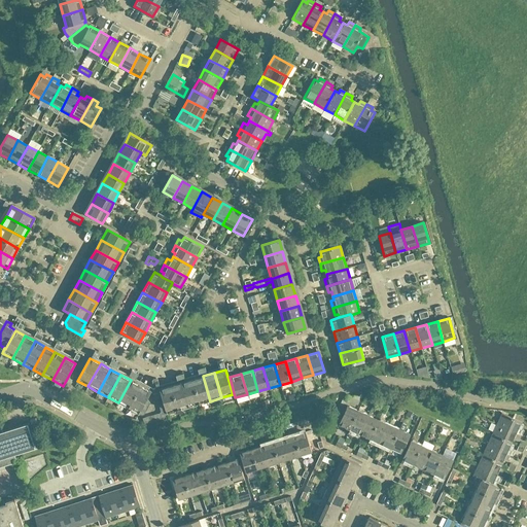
[(210,401),(203,376),(192,379),(199,405),(210,401)]
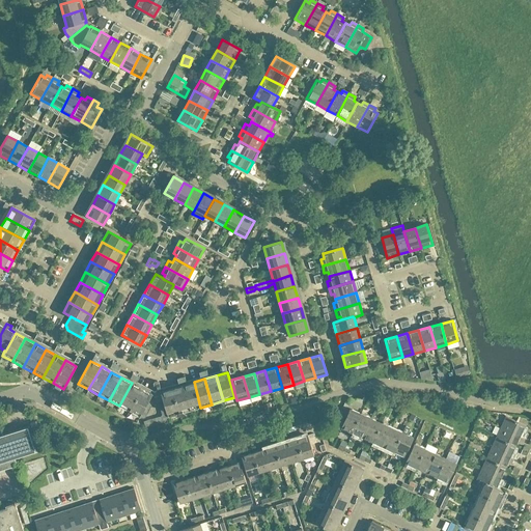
[(200,408),(194,382),(183,386),(190,411),(200,408)]
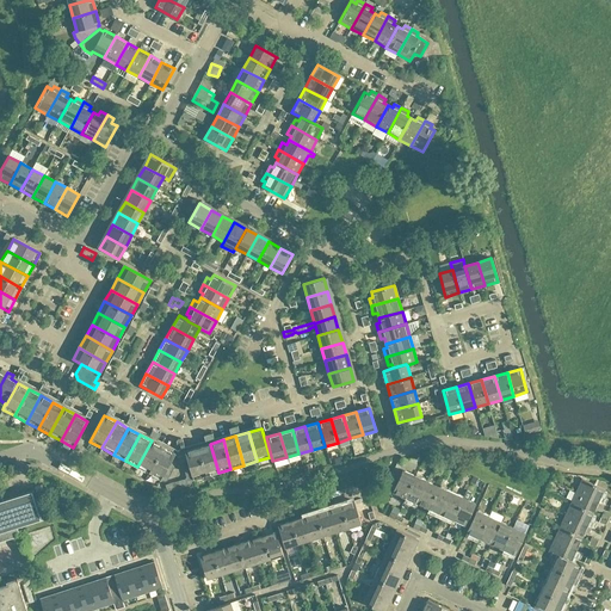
[(148,474),(162,448),(152,440),(137,467),(148,474)]
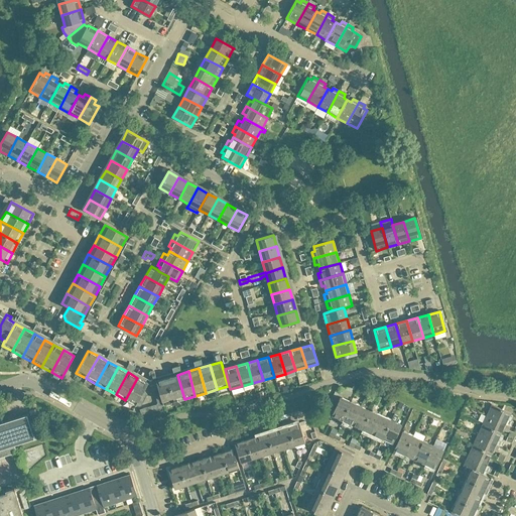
[(184,399),(177,375),(166,378),(173,402),(184,399)]
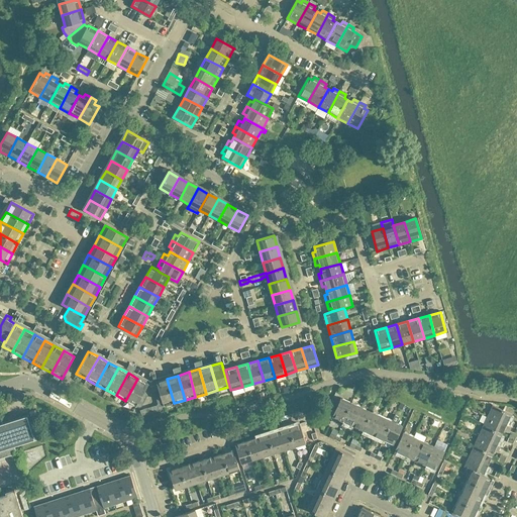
[(148,393),(147,390),(145,388),(147,384),(137,379),(125,401),(135,406),(138,408),(140,407),(148,393)]
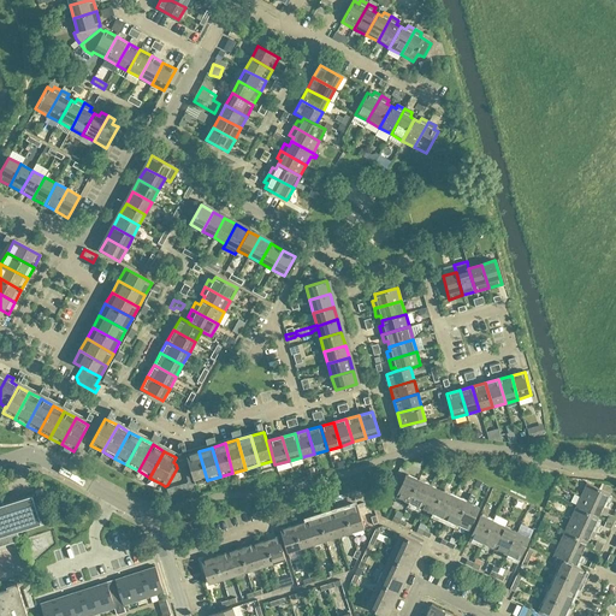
[(199,451),(185,455),(187,457),(178,460),(181,466),(182,465),(187,481),(187,483),(166,489),(167,495),(170,495),(191,489),(194,484),(207,480),(199,451)]
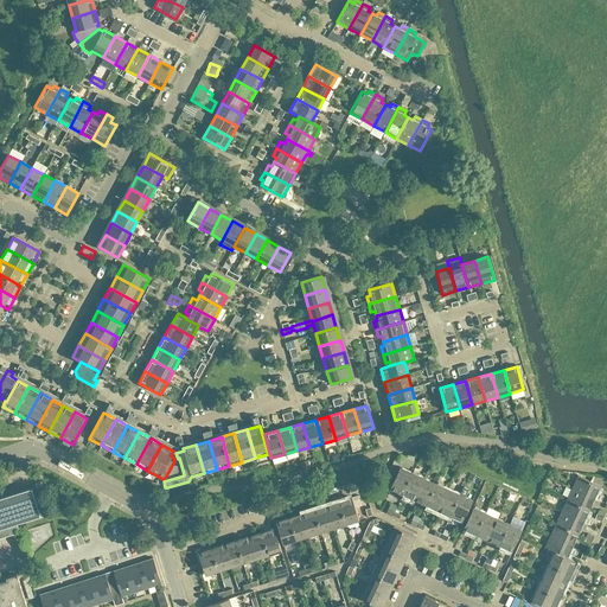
[(402,496),(411,473),(400,467),(390,490),(402,496)]
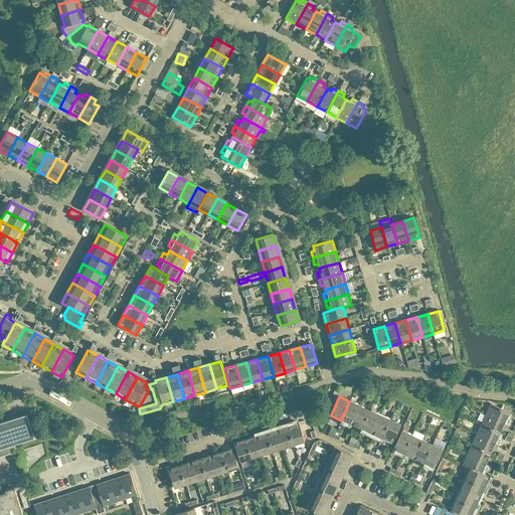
[(351,424),(359,406),(349,401),(341,420),(351,424)]
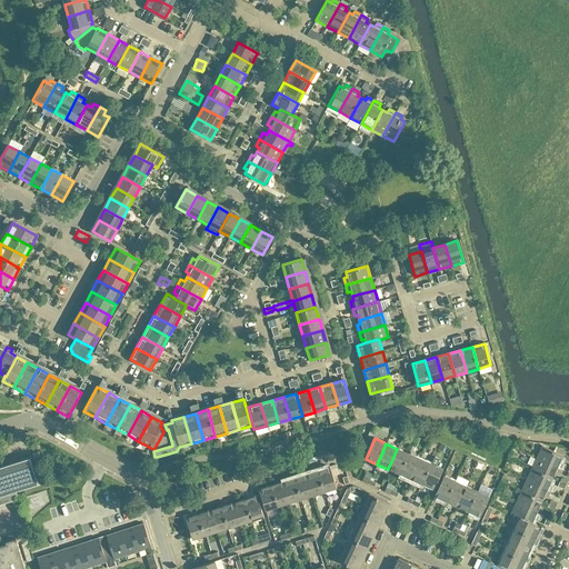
[(560,461),(562,456),(541,447),(536,458),(560,469),(563,462),(560,461)]
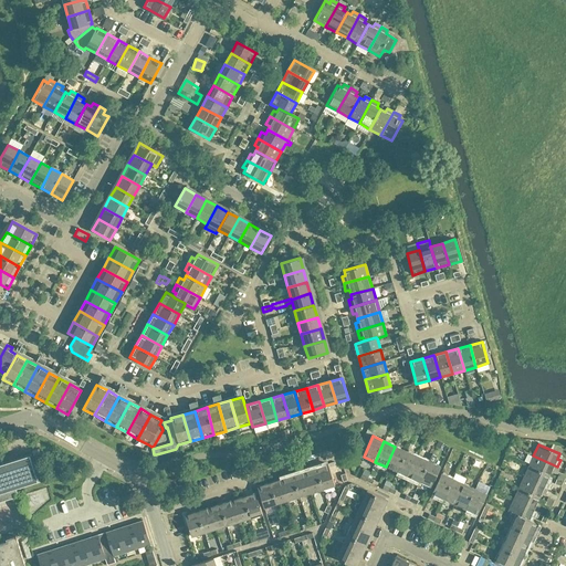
[(397,472),(407,452),(395,447),(386,467),(397,472)]
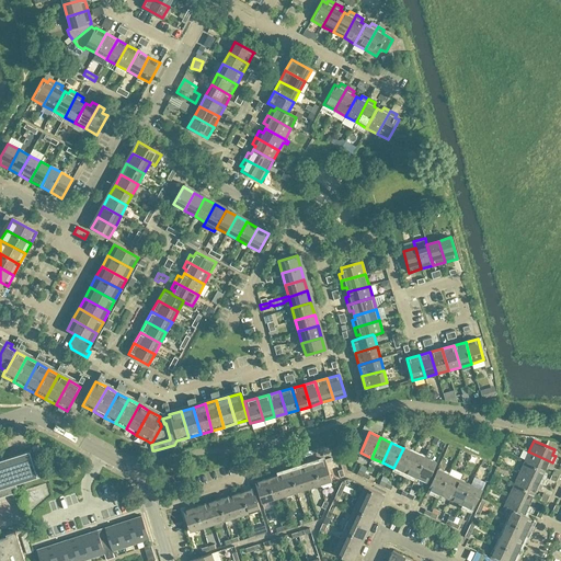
[(404,473),(414,453),(403,448),(393,468),(404,473)]
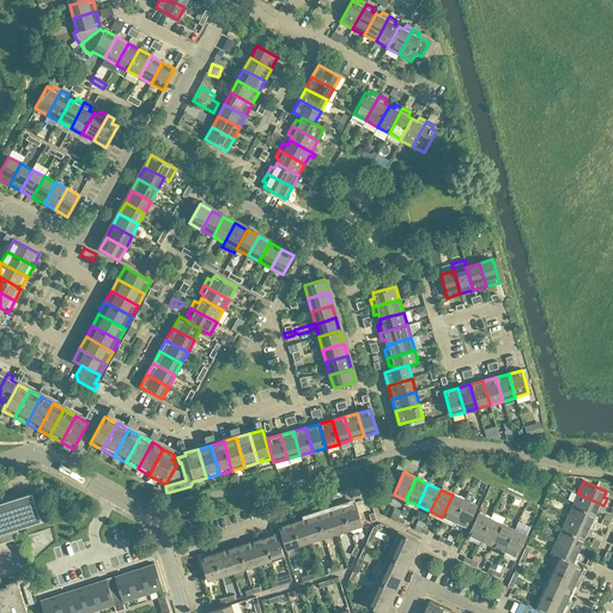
[(0,544),(19,538),(17,529),(41,522),(31,493),(2,502),(1,498),(0,493),(0,492),(0,544)]
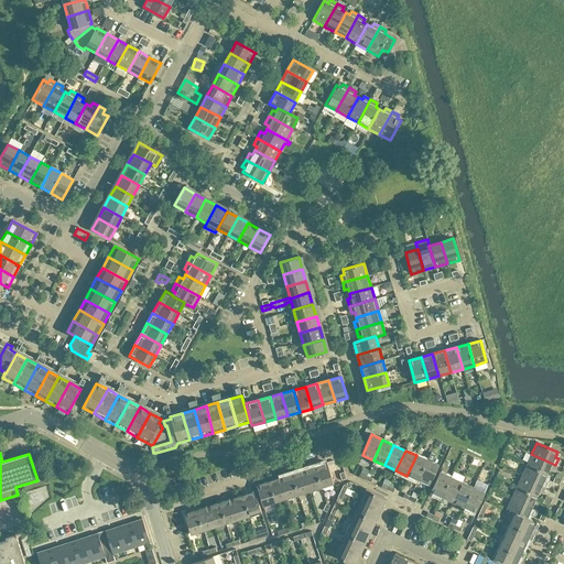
[(552,473),(555,465),(531,454),(527,465),(546,475),(549,470),(552,473)]
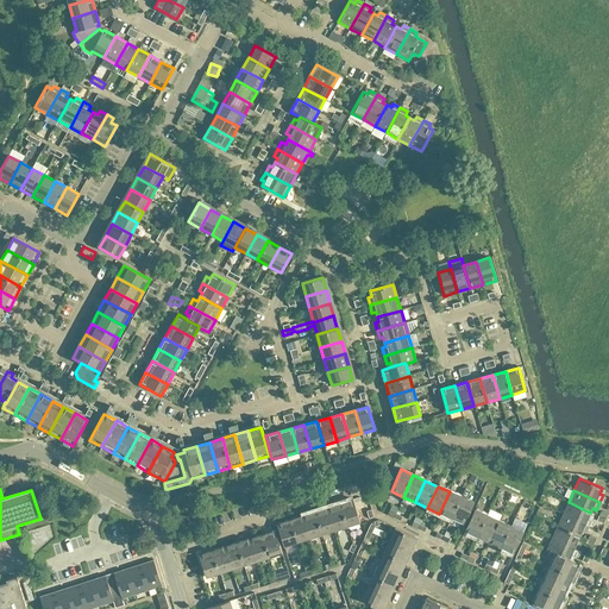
[(451,519),(462,497),(450,491),(439,514),(451,519)]
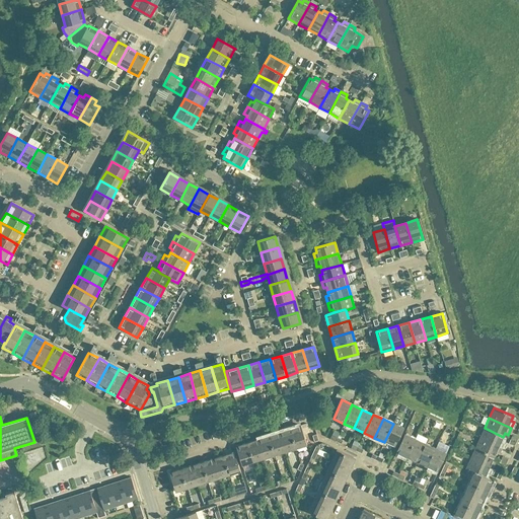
[(394,447),(403,429),(393,424),(384,442),(394,447)]
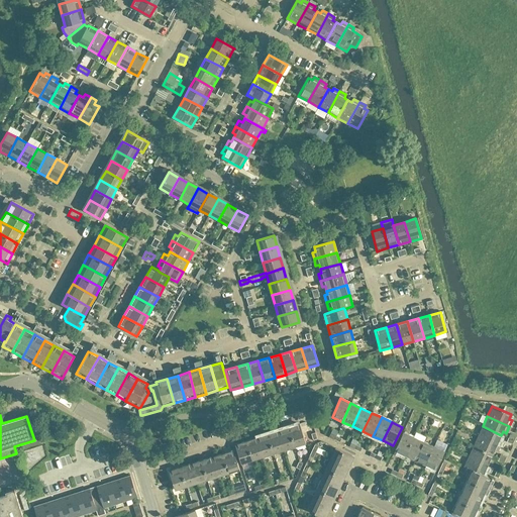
[(305,443),(299,424),(288,427),(294,447),(305,443)]
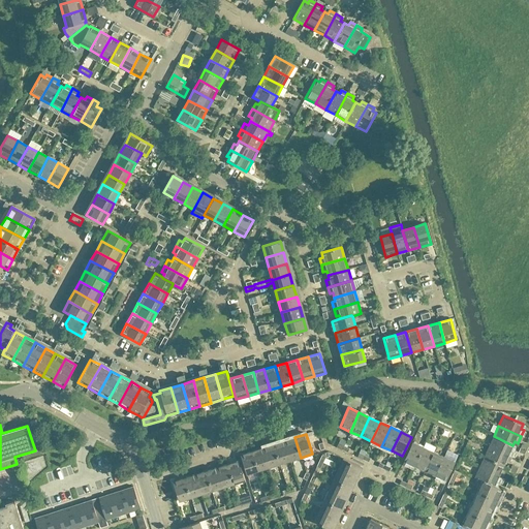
[(510,449),(512,445),(494,436),(489,446),(511,457),(515,450),(510,449)]
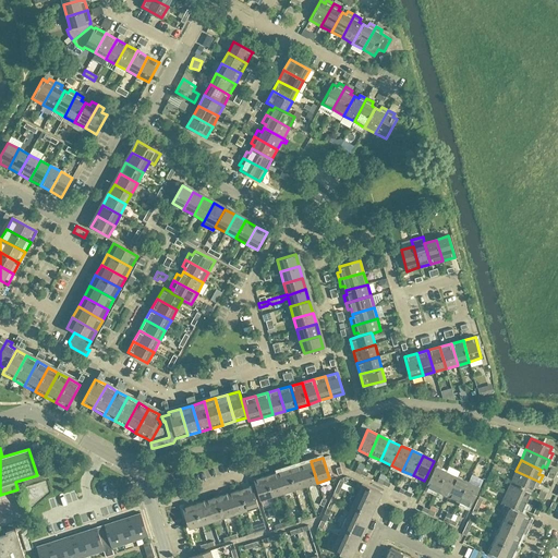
[(317,483),(311,461),(300,464),(306,486),(317,483)]
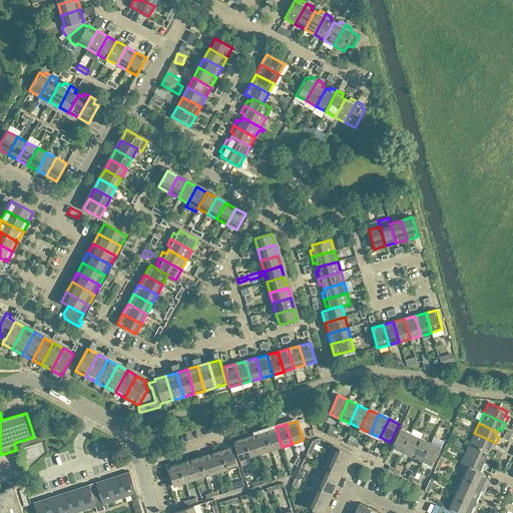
[(282,447),(276,427),(265,431),(271,450),(282,447)]
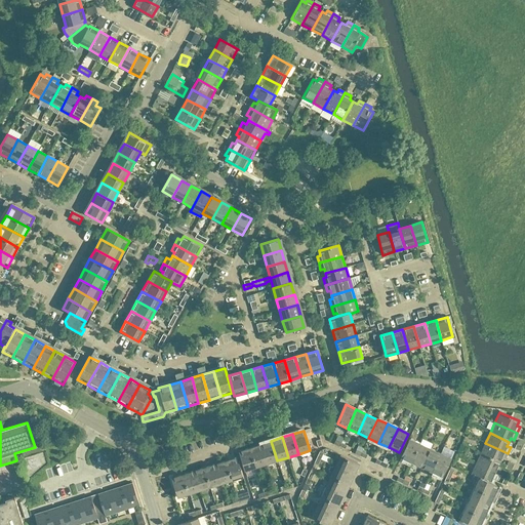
[(411,463),(419,444),(409,439),(400,458),(411,463)]
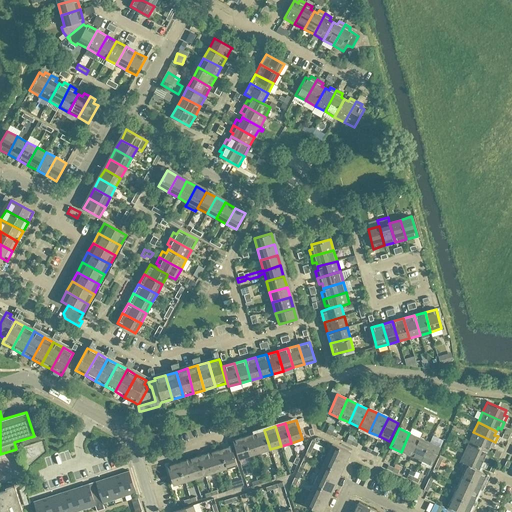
[(270,449),(264,430),(254,433),(260,453),(270,449)]
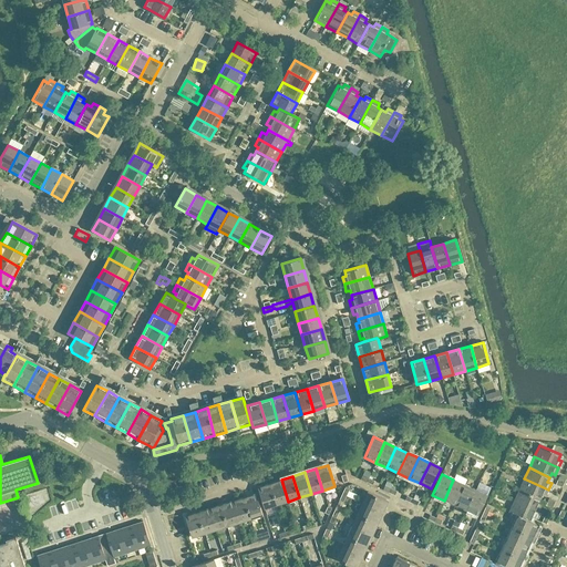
[(183,485),(181,478),(169,482),(172,488),(183,485)]
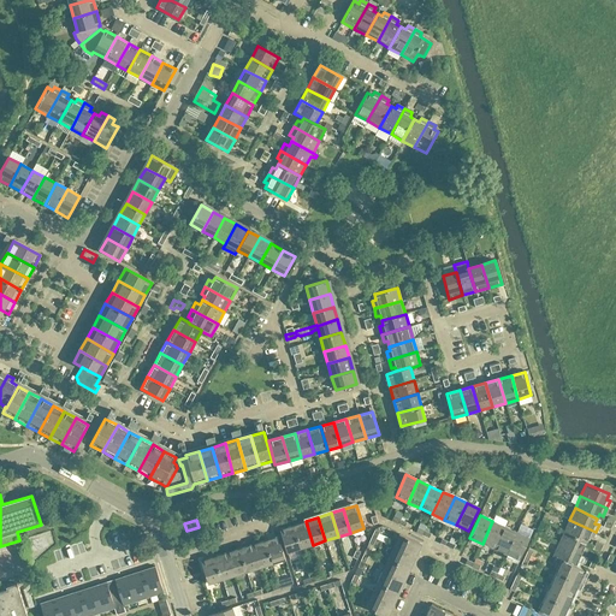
[(596,532),(569,520),(564,532),(586,543),(588,538),(592,540),(596,532)]
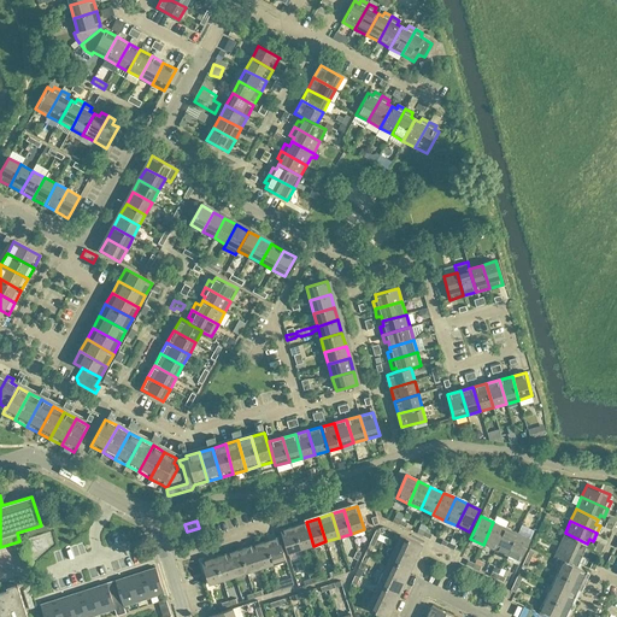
[(313,546),(306,522),(294,526),(301,550),(313,546)]
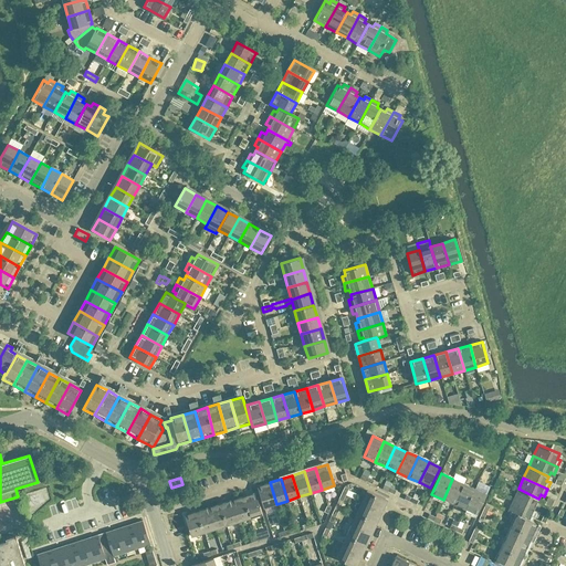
[(454,505),(463,484),(452,479),(443,500),(454,505)]
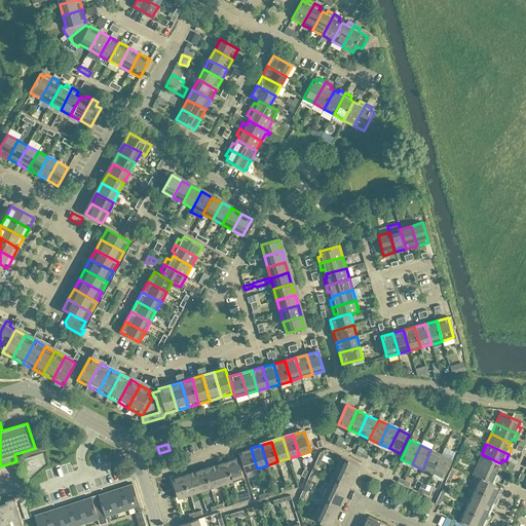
[(257,468),(251,448),(238,452),(245,472),(257,468)]
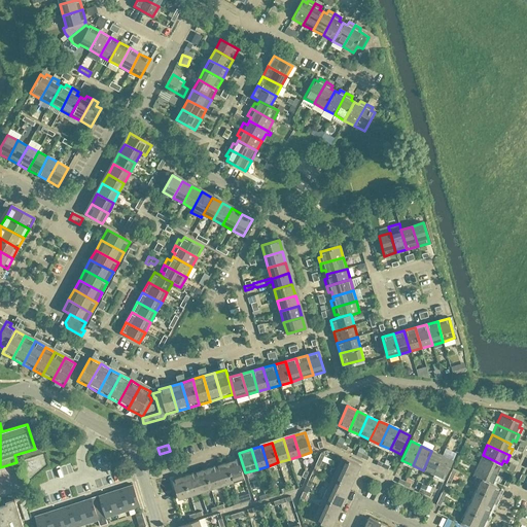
[(433,475),(442,455),(431,451),(423,470),(433,475)]
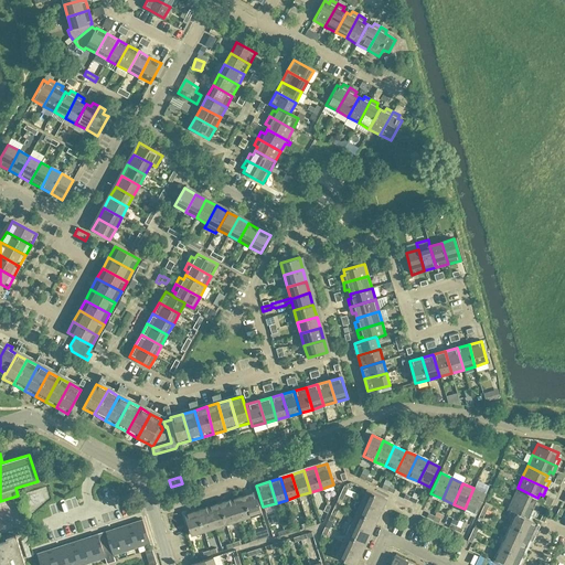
[(476,514),(486,493),(473,488),(465,509),(476,514)]
